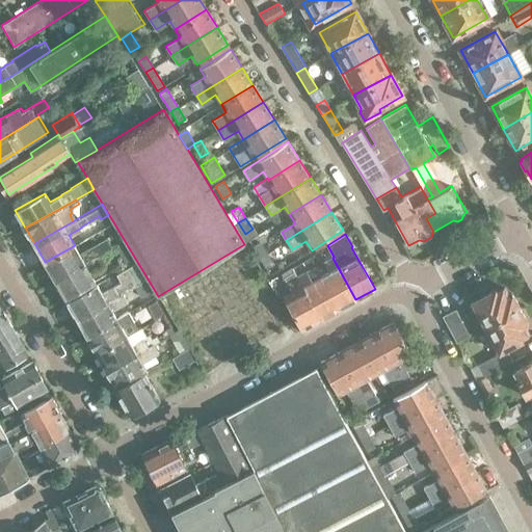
[(114,245),(122,241),(118,235),(108,241),(106,238),(92,246),(80,254),(75,245),(45,262),(54,280),(111,247),(114,245)]
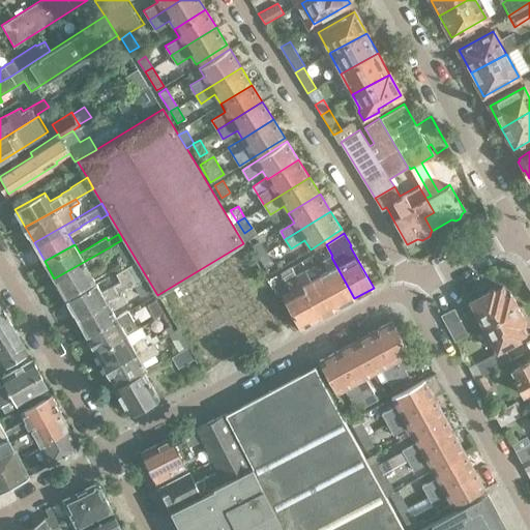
[(114,244),(114,245),(123,262),(131,258),(121,240),(114,244)]
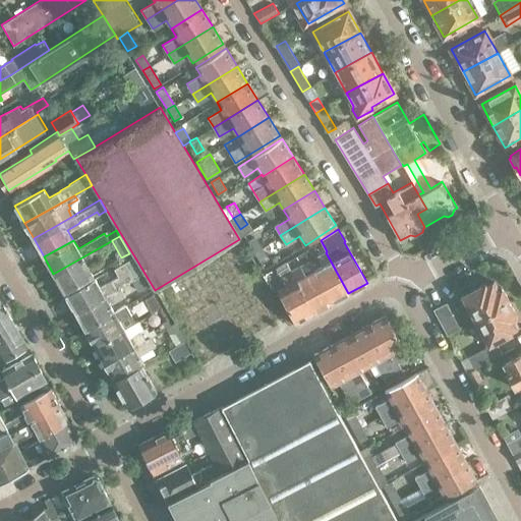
[(253,252),(262,247),(254,236),(247,241),(253,252)]
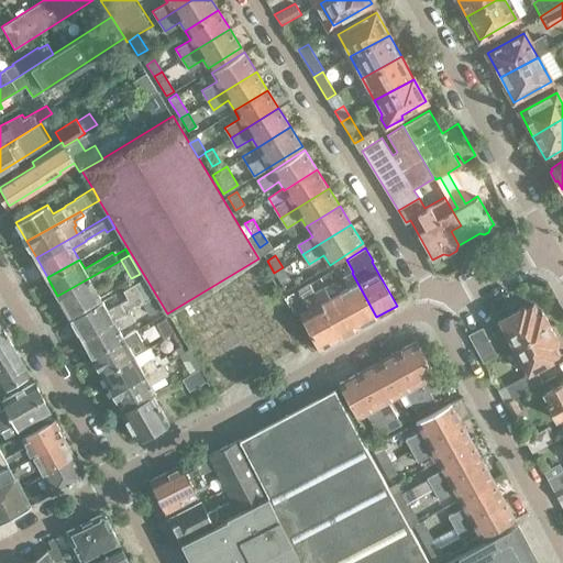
[(118,262),(57,296),(68,315),(100,297),(95,287),(109,279),(116,276),(111,266),(118,263),(118,262)]
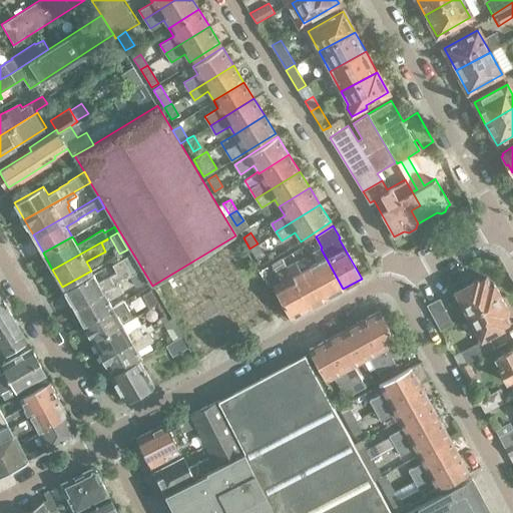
[(258,243),(249,248),(257,260),(264,254),(258,243)]
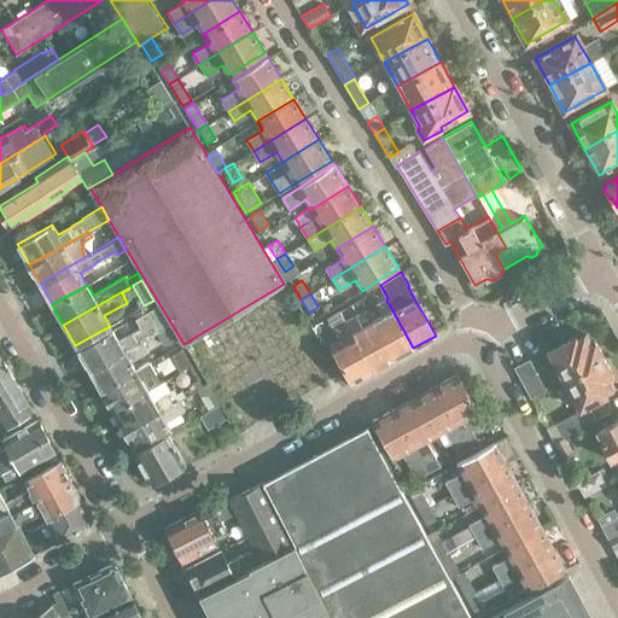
[(380,316),(373,320),(372,321),(394,359),(413,348),(386,299),(375,305),(380,316)]
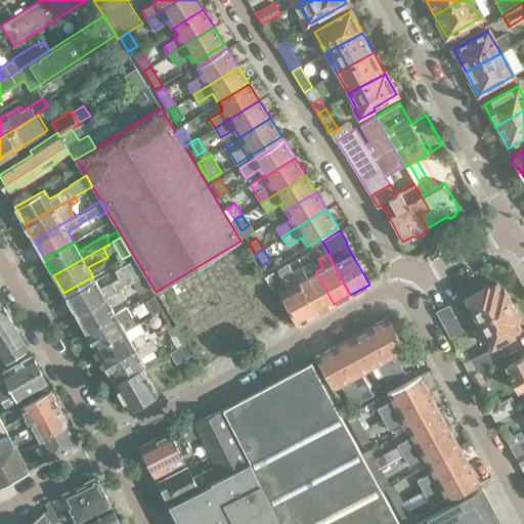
[(122,290),(121,289),(133,281),(143,275),(133,259),(124,264),(125,264),(115,270),(119,278),(100,289),(95,280),(66,297),(76,315),(122,290)]
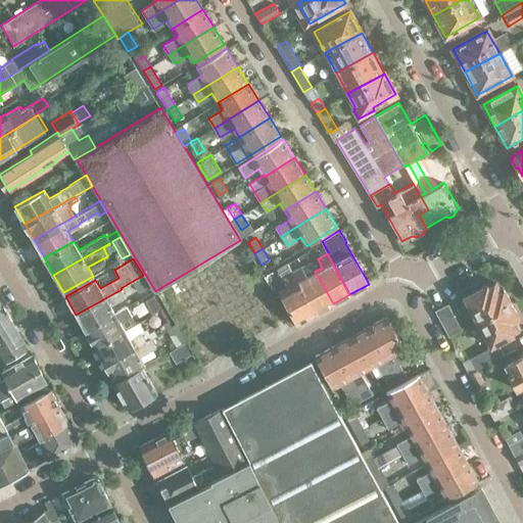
[(315,314),(333,303),(315,272),(316,271),(311,262),(300,267),(301,268),(293,272),(292,273),(315,314)]
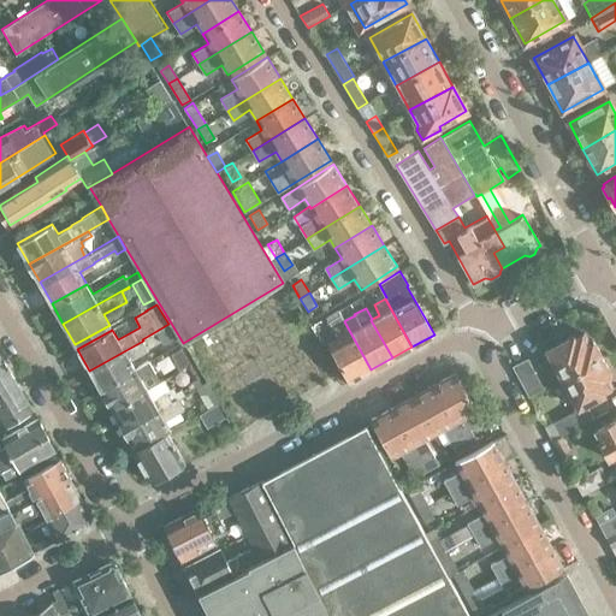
[(342,314),(330,321),(329,321),(332,327),(338,338),(327,344),(349,381),(371,369),(344,321),(345,320),(342,314)]
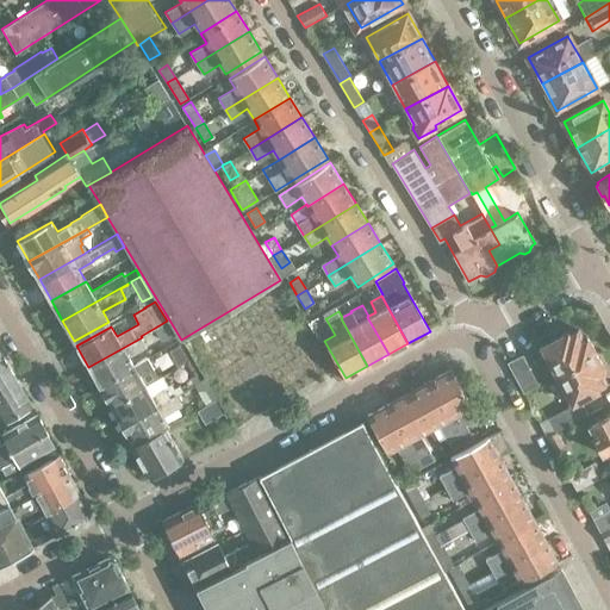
[(167,321),(155,328),(161,340),(173,334),(167,321)]
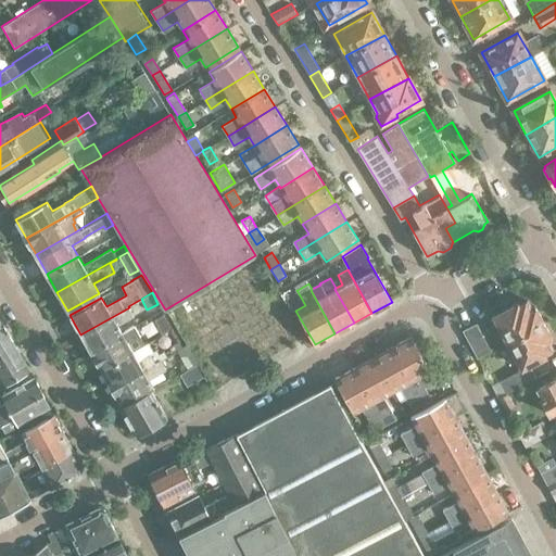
[(534,305),(531,306),(528,299),(494,316),(506,341),(542,321),(534,305)]
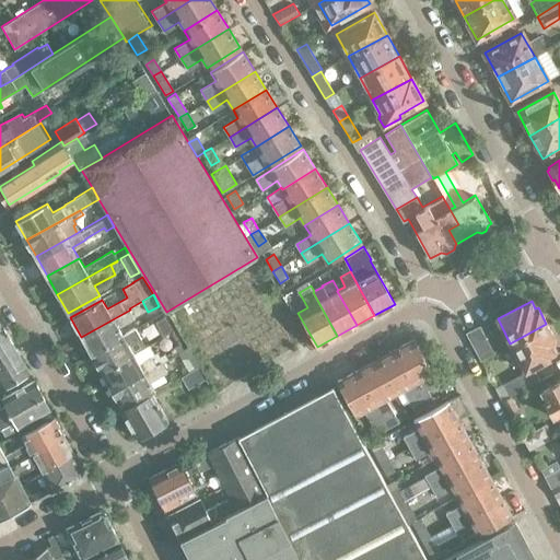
[(90,352),(121,334),(118,328),(132,321),(131,319),(135,318),(130,310),(81,337),(90,352)]
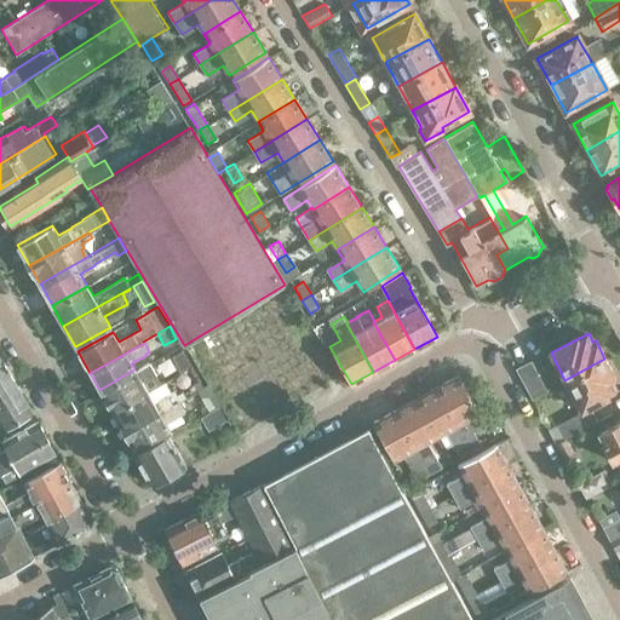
[(112,409),(162,380),(158,372),(156,372),(153,366),(156,363),(154,359),(135,369),(99,390),(112,409)]
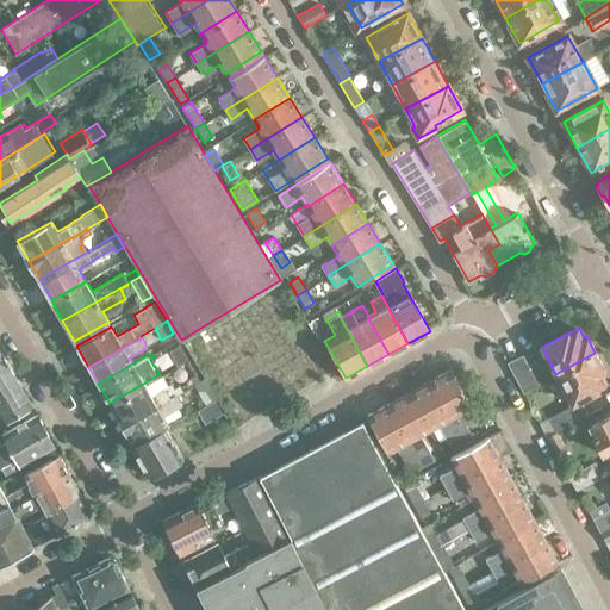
[(595,353),(555,374),(570,399),(607,380),(603,374),(605,372),(595,353)]
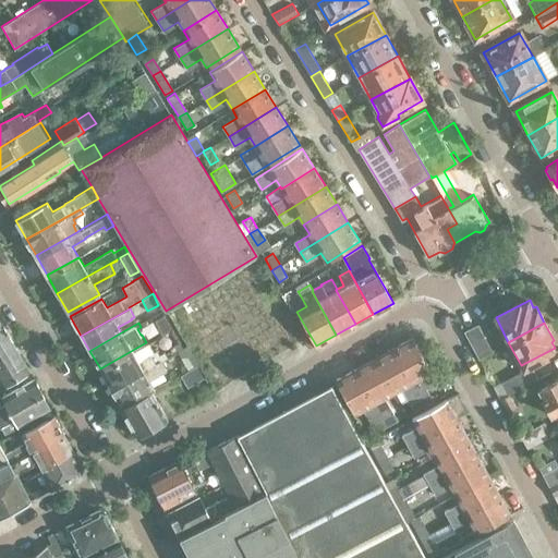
[(477,324),(464,331),(478,359),(492,352),(477,324)]
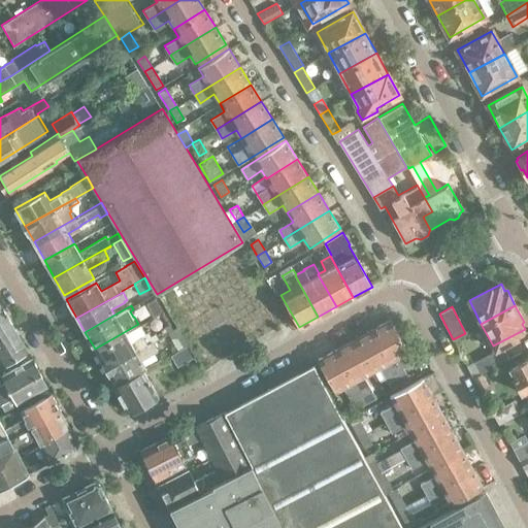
[(0,341),(17,332),(6,315),(0,318),(0,341)]
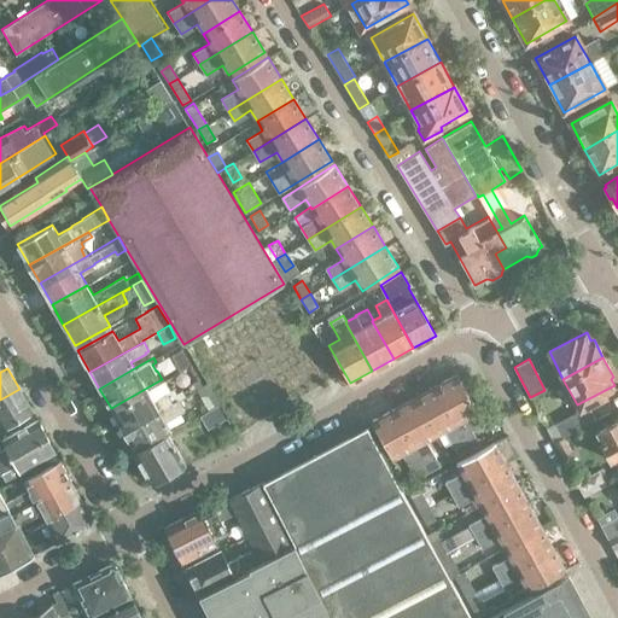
[(479,444),(471,430),(484,423),(458,374),(436,385),(471,449),(479,444)]
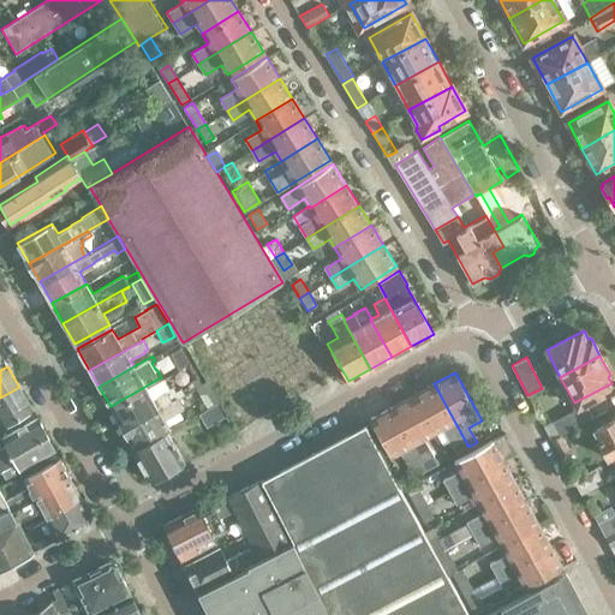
[(161,377),(111,406),(123,428),(175,398),(177,398),(184,394),(181,388),(175,392),(173,387),(167,389),(161,377)]
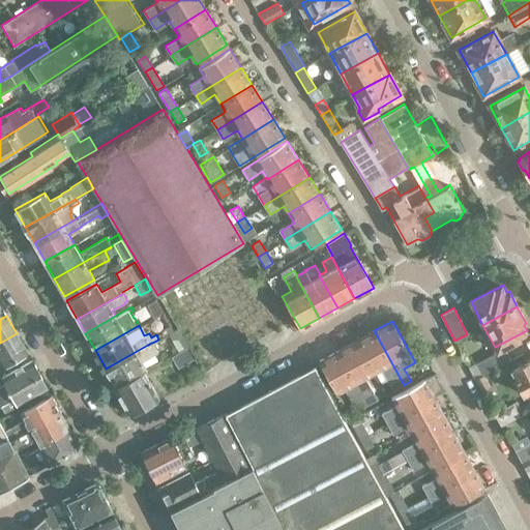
[(404,385),(374,330),(356,341),(374,373),(381,369),(393,391),(404,385)]
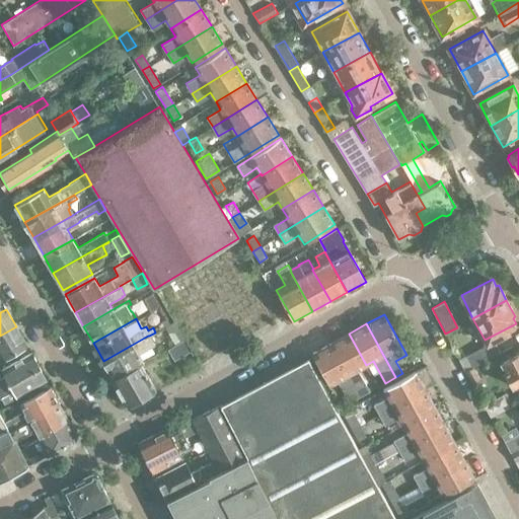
[(0,355),(2,359),(26,344),(16,326),(0,336),(0,355)]
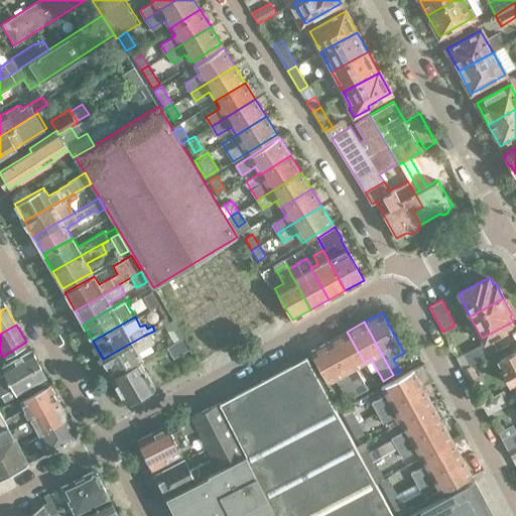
[(347,332),(329,342),(358,394),(367,389),(355,368),(364,363),(347,332)]
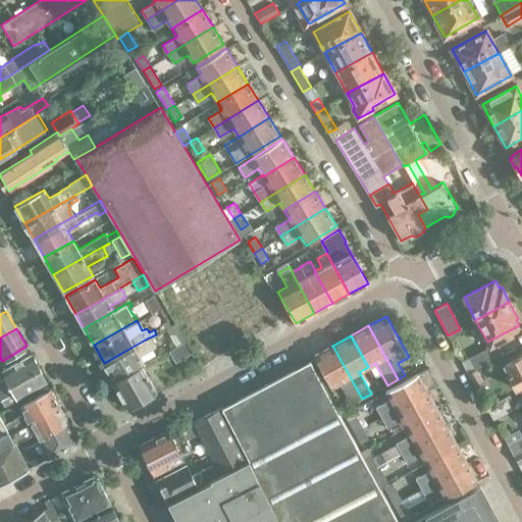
[(139,356),(155,347),(149,337),(104,363),(113,380),(141,364),(143,364),(139,356)]
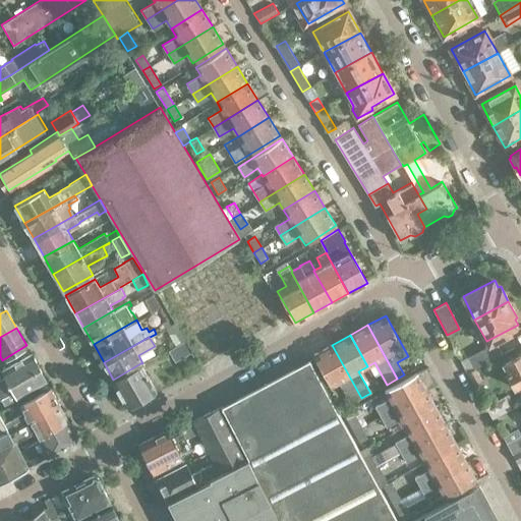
[(467,372),(475,368),(503,354),(497,342),(496,343),(494,339),(486,343),(487,346),(461,360),(467,372)]
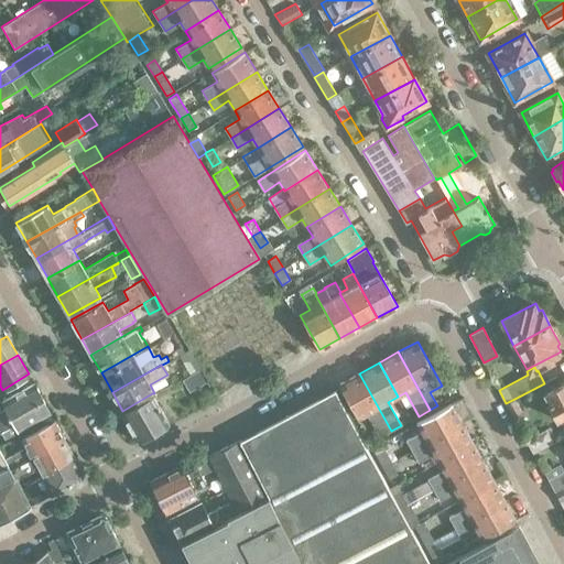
[(199,370),(183,379),(190,391),(206,381),(199,370)]
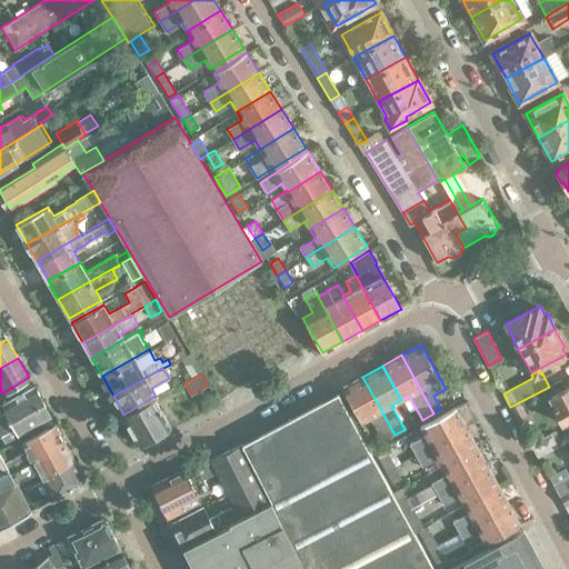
[(395,435),(362,377),(342,387),(361,422),(371,417),(385,440),(395,435)]
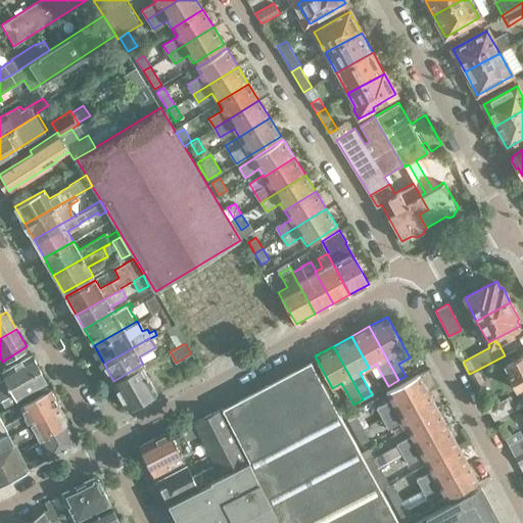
[(522,353),(504,364),(516,388),(522,384),(522,353)]
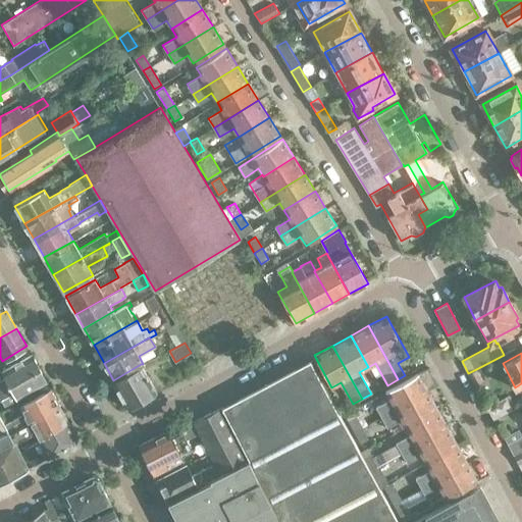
[(0,389),(39,368),(32,355),(2,372),(5,377),(0,379),(0,389)]
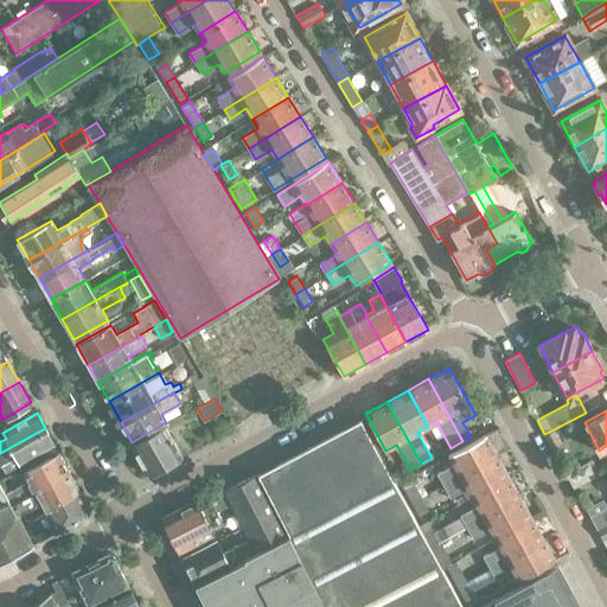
[(260,474),(259,474),(289,535),(288,535),(325,606),(462,606),(442,569),(430,545),(423,534),(382,455),(362,420),(260,473),(260,474)]
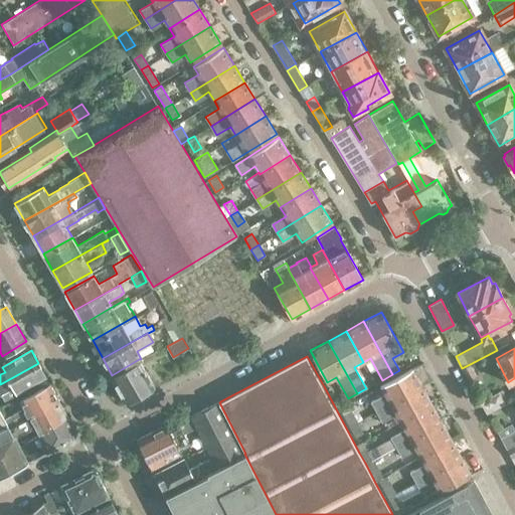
[(139,359),(112,375),(118,387),(116,391),(120,398),(124,398),(126,401),(154,386),(139,359)]
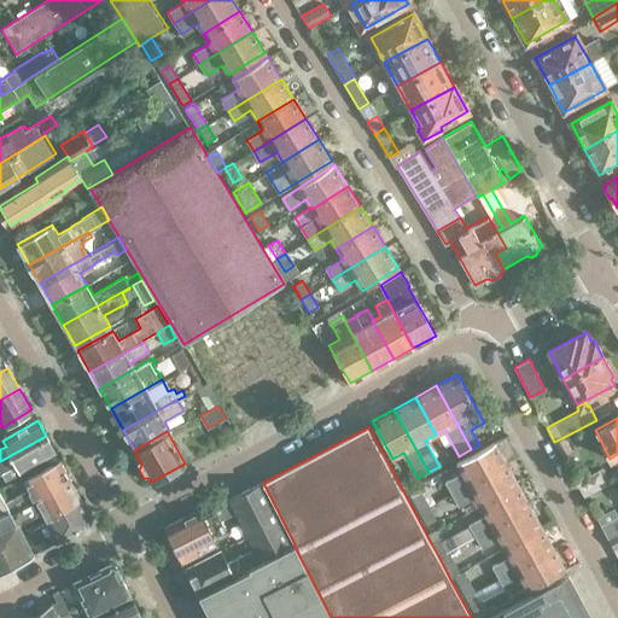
[(0,473),(1,473),(5,481),(56,453),(46,436),(0,461),(0,473)]
